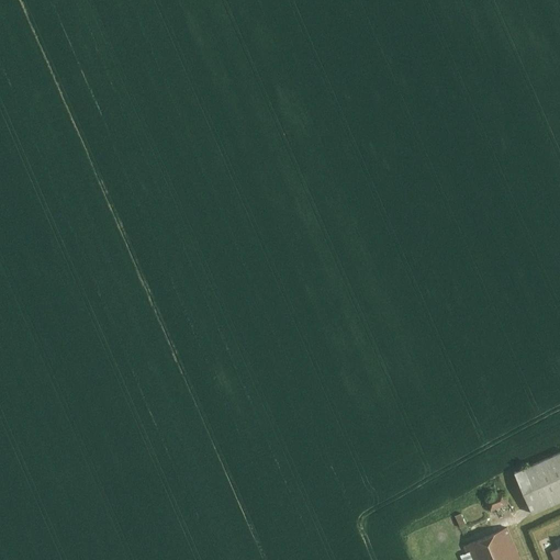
[(559,454),(513,473),(530,515),(559,502),(559,454)]
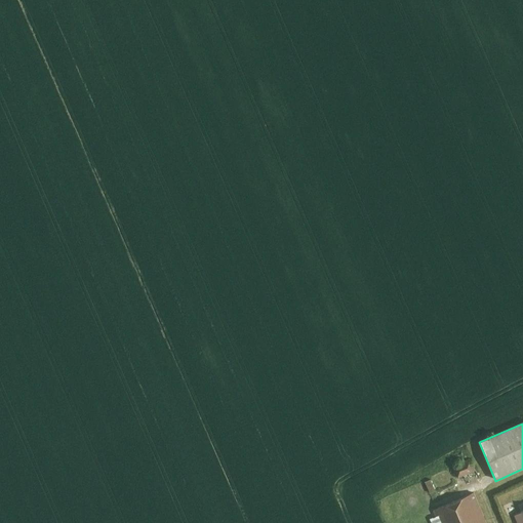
[(469,460),(451,468),(456,479),(474,472),(469,460)]
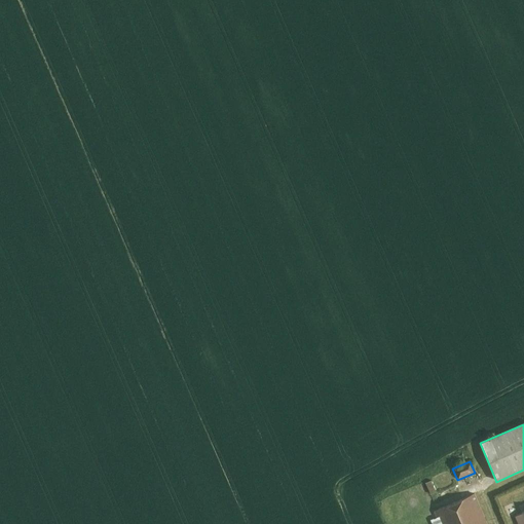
[(485,523),(473,495),(437,511),(440,517),(442,523),(485,523)]
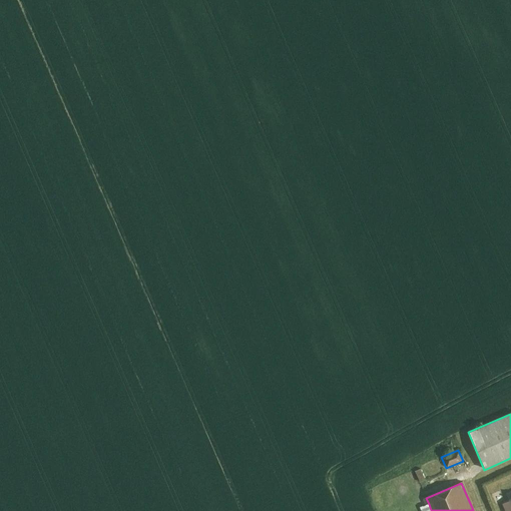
[(510,510),(510,499),(502,503),(505,510),(510,510)]
